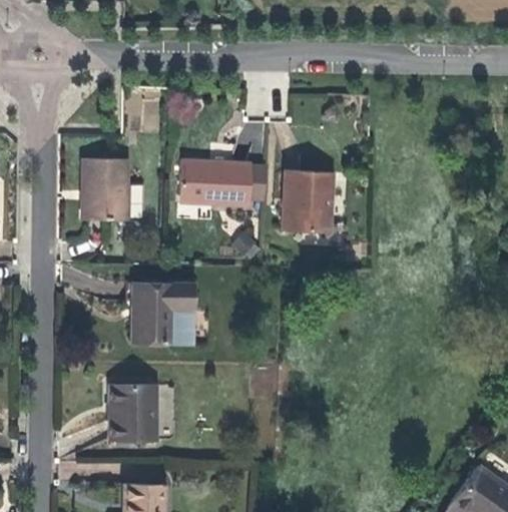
[(130,91),(128,131),(162,132),(163,92),(130,91)]
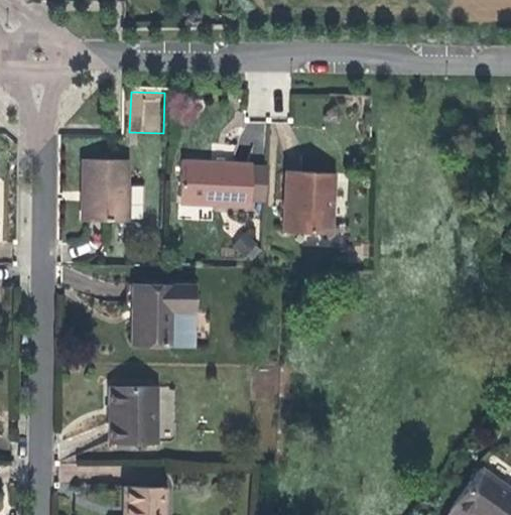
[(247,155),(270,154),(268,123),(245,124),(247,155)]
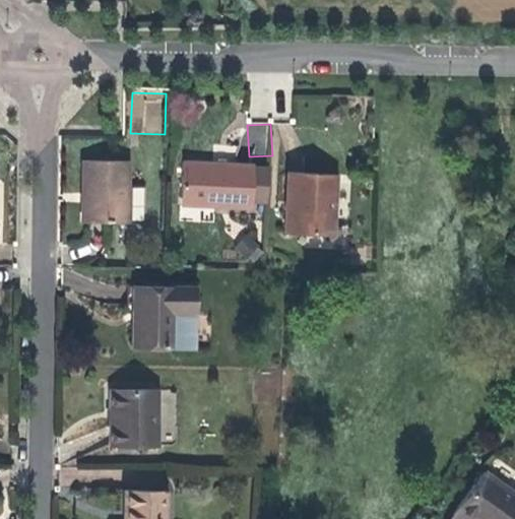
[(257,169),(258,166),(227,165),(228,145),(220,145),(201,144),(204,154),(204,163),(187,163),(185,199),(219,200),(219,208),(256,209),(256,202),(257,169)]
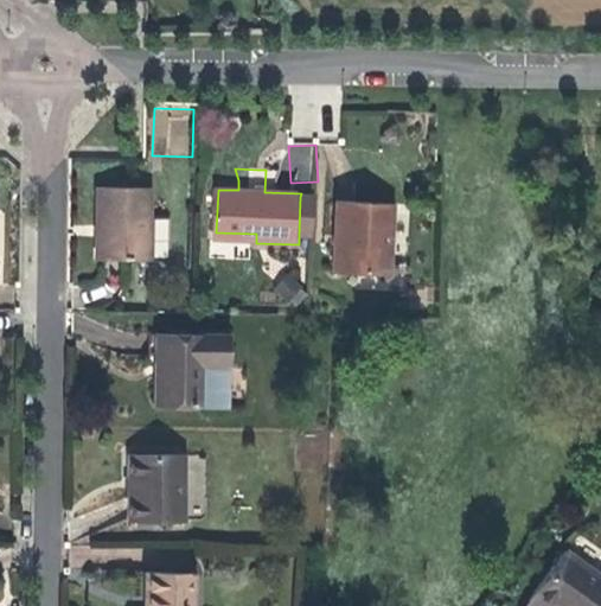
[(153,261),(153,257),(153,218),(153,189),(102,187),(100,228),(104,228),(104,261),(153,261)]
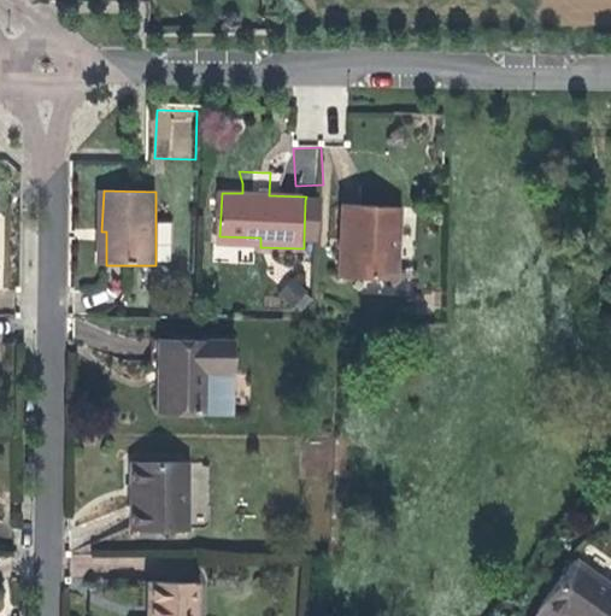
[(323,200),(305,200),(304,240),(321,240),(323,200)]
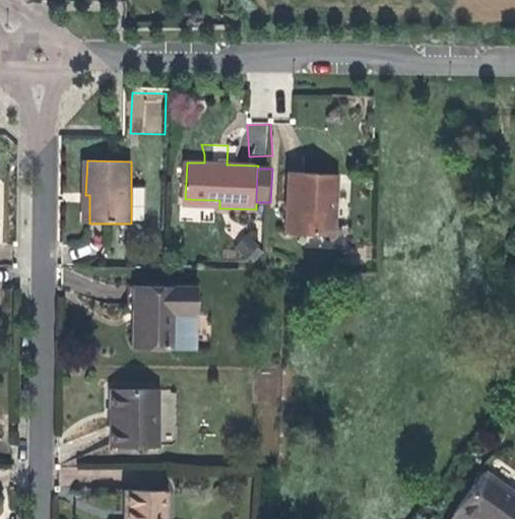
[(316,174),(293,173),(290,234),(336,237),(339,175),(316,174)]
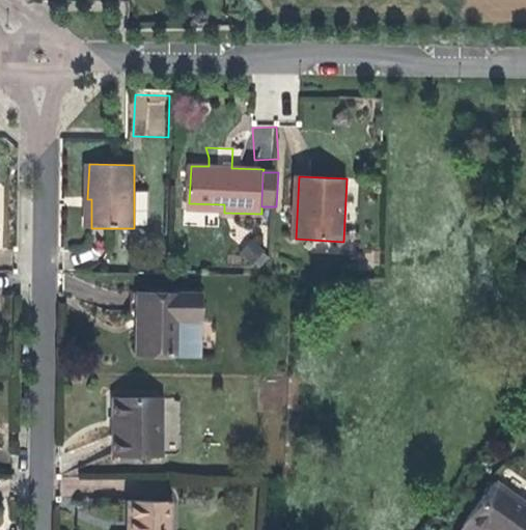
[(134,191),(134,225),(149,225),(150,192),(134,191)]
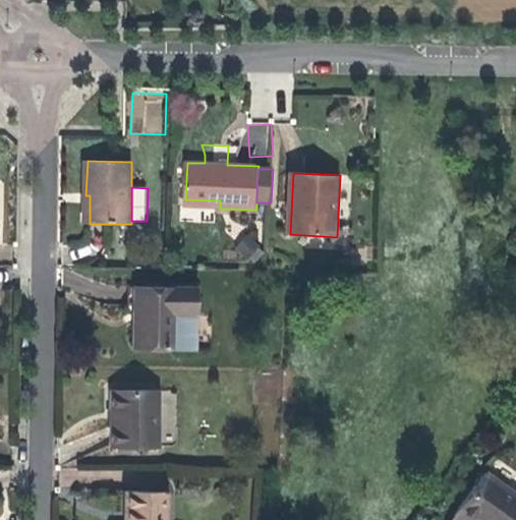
[(220,200),(185,199),(184,207),(220,209),(220,200)]
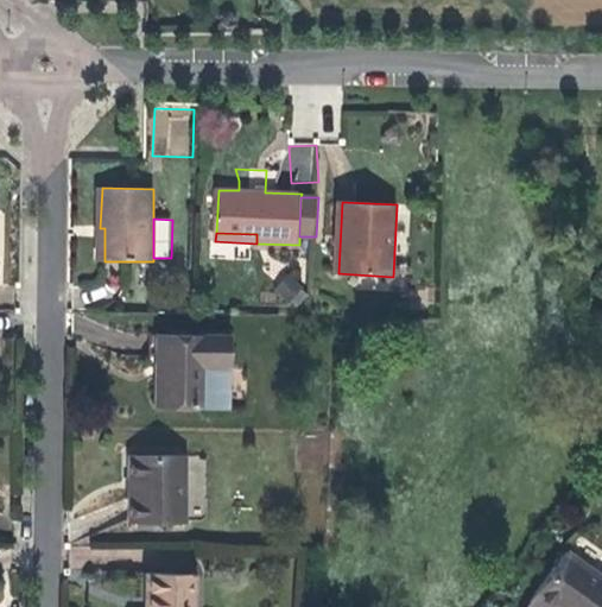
[(293,276),(282,290),(296,303),(308,289),(293,276)]
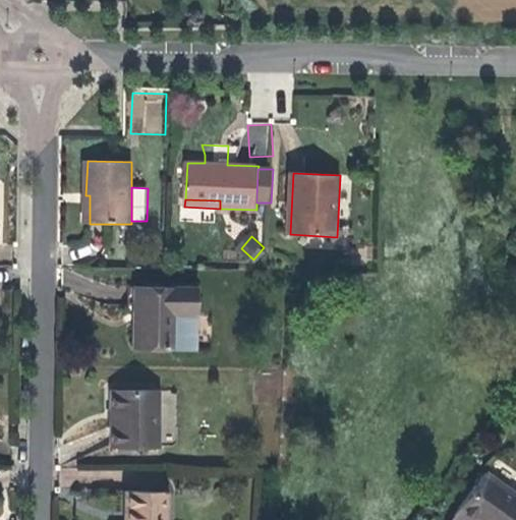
[(141,287),(132,287),(132,306),(141,306),(141,287)]
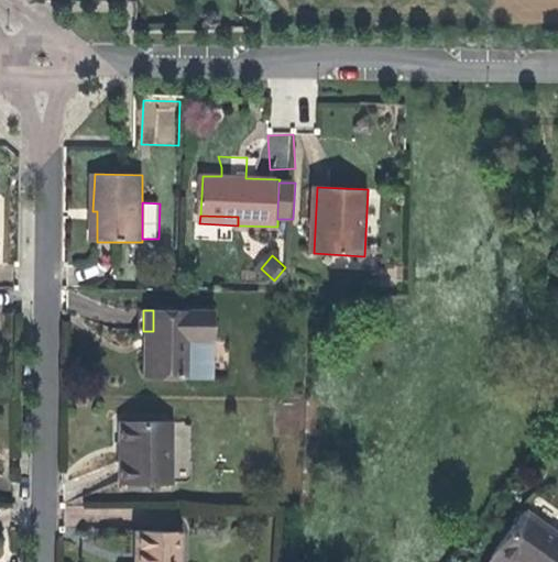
[(157,339),(157,348),(149,348),(149,376),(214,378),(216,312),(153,310),(153,331),(152,339),(157,339)]
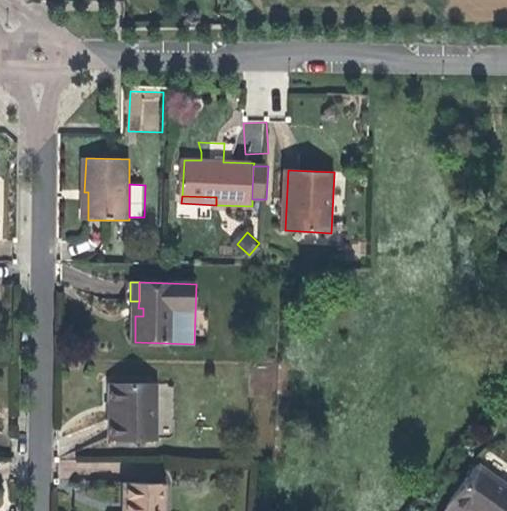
[(153,420),(153,384),(113,384),(113,439),(158,439),(158,420),(153,420)]
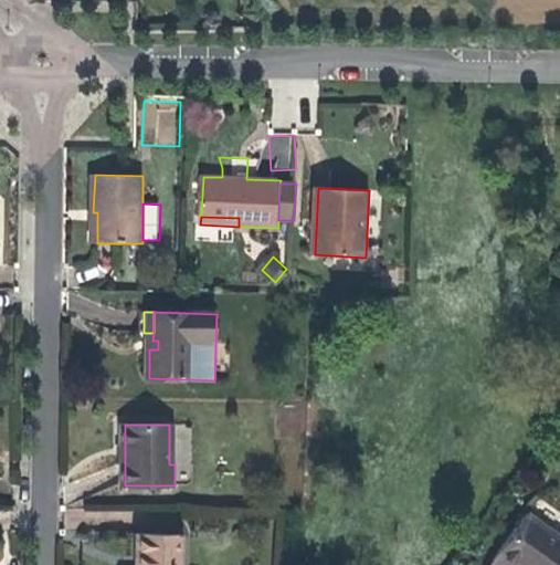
[(559,534),(530,514),(500,555),(514,564),(559,564),(559,534)]
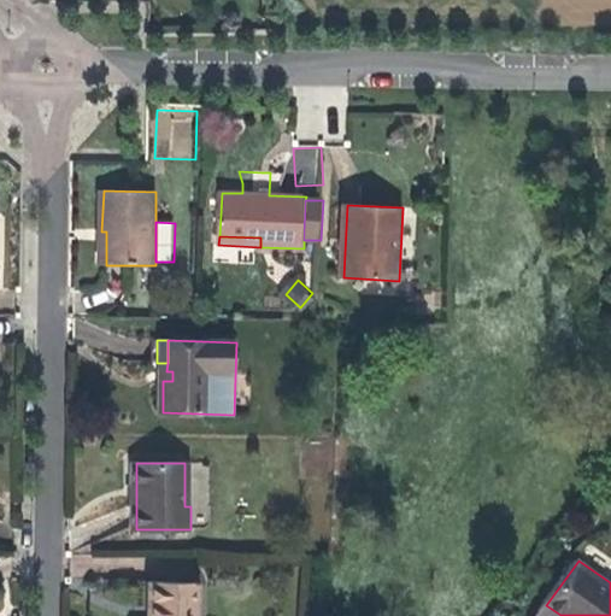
[(200,615),(201,584),(154,584),(153,609),(156,609),(156,615),(200,615)]
